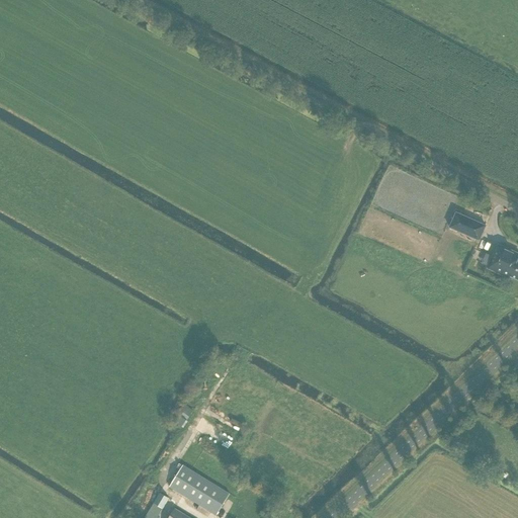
[(486,226),(456,212),(450,228),(480,241),(486,226)]
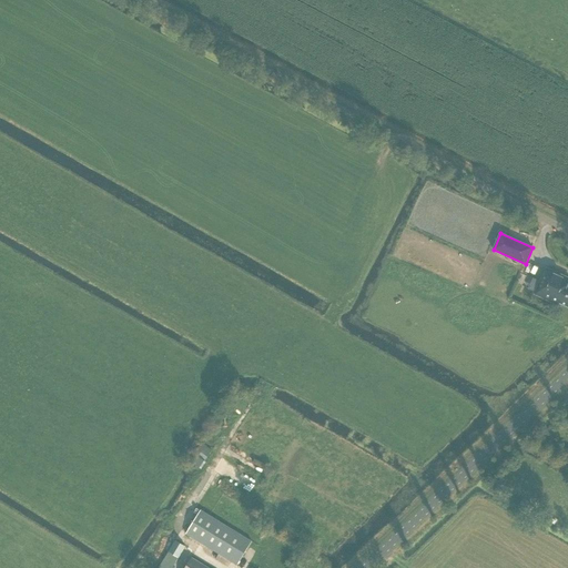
[(559,305),(559,303),(567,306),(567,277),(547,267),(535,294),(559,305)]
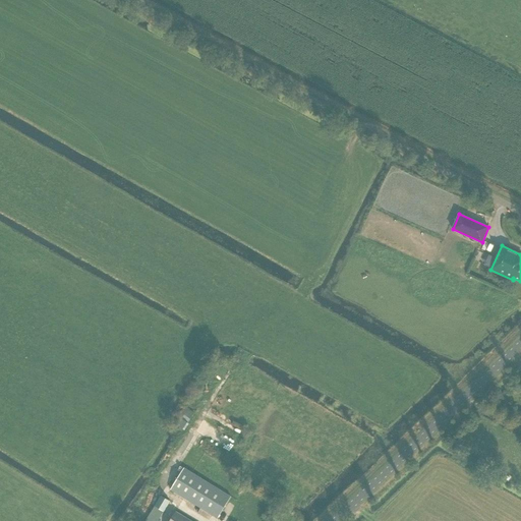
[(473,267),(471,274),(479,276),(481,269),(473,267)]
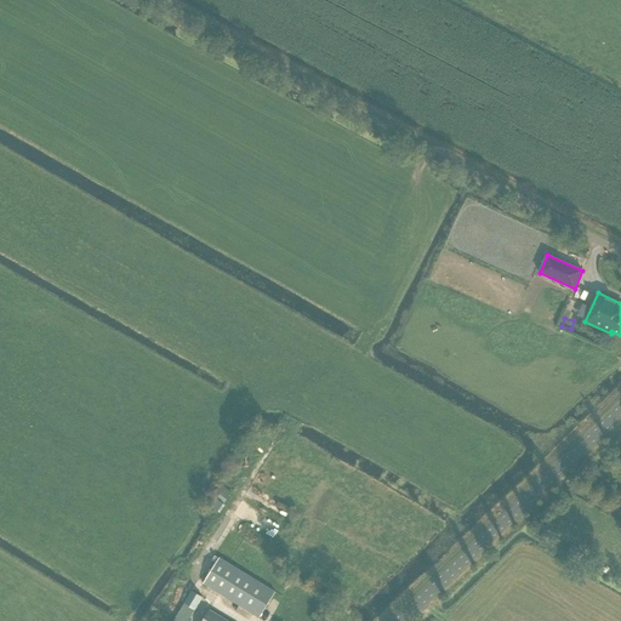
[(223,503),(232,493),(220,484),(211,495),(223,503)]
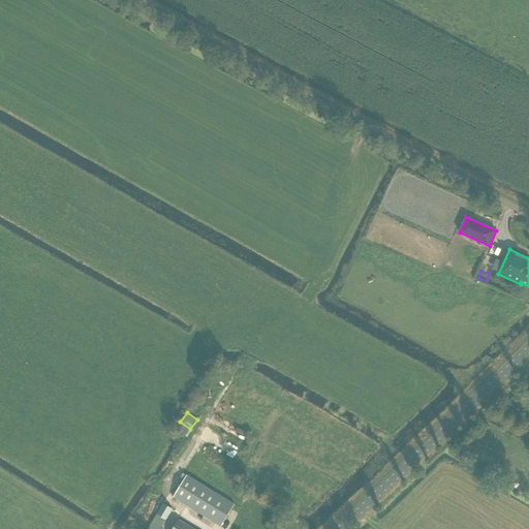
[(221,526),(235,504),(187,475),(174,497),(221,526)]
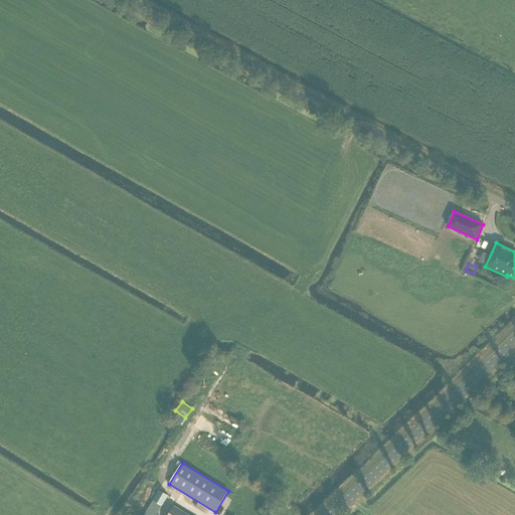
[(162,506),(168,495),(159,490),(153,500),(162,506)]
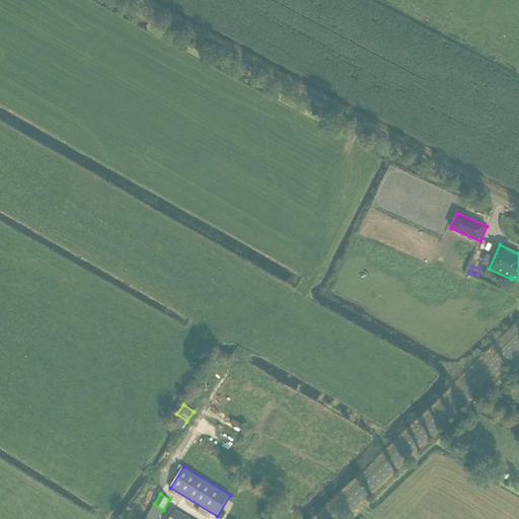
[(191,518),(175,510),(168,518),(191,518)]
